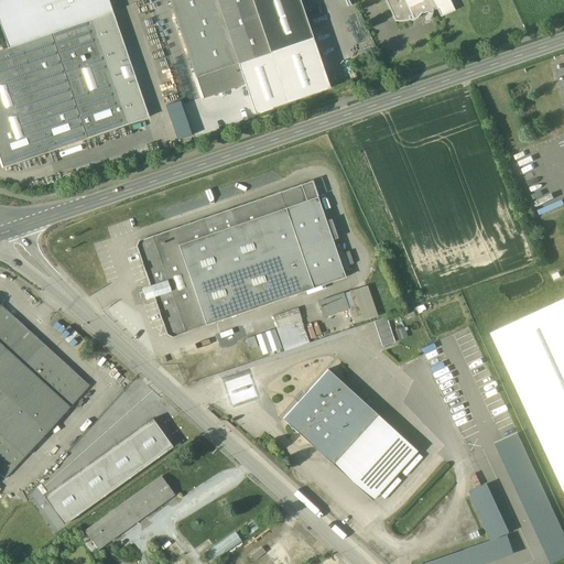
[(108,0),(0,0),(0,23),(9,49),(51,33),(93,19),(112,12),(108,0)]
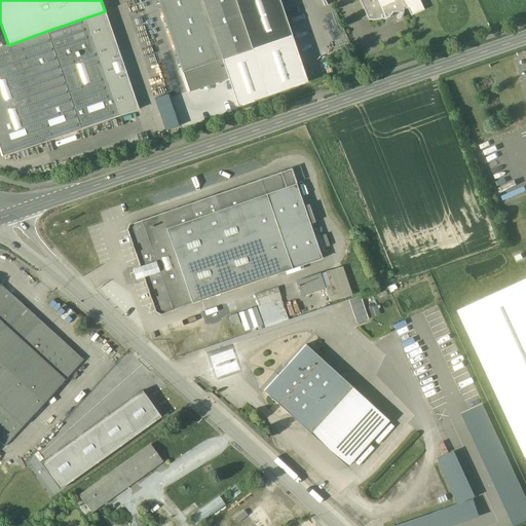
[(157,0),(183,73),(223,60),(224,61),(225,60),(225,59),(253,49),(235,0),(157,0)]
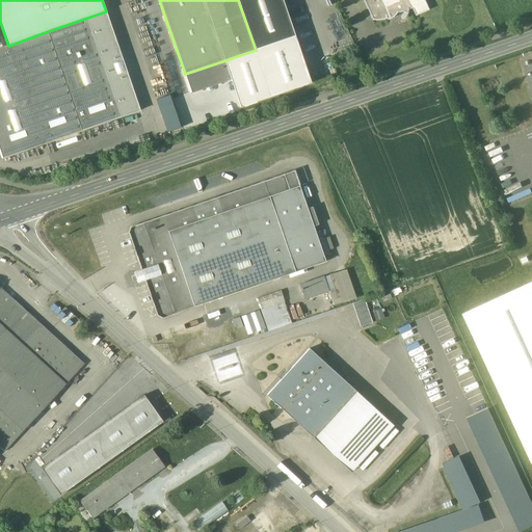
[(295,36),(283,0),(238,0),(256,50),(295,36)]
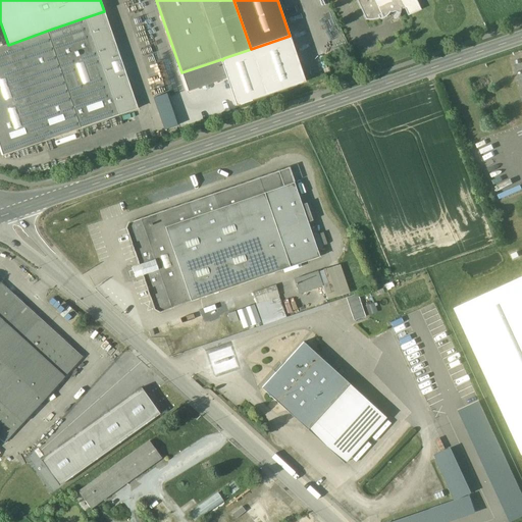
[(416,0),(357,0),(366,19),(370,20),(375,19),(380,18),(379,15),(381,14),(383,18),(386,16),(388,14),(390,12),(392,12),(394,12),(395,11),(399,13),(398,15),(399,16),(400,13),(401,11),(401,9),(405,9),(408,15),(421,10),(416,0)]
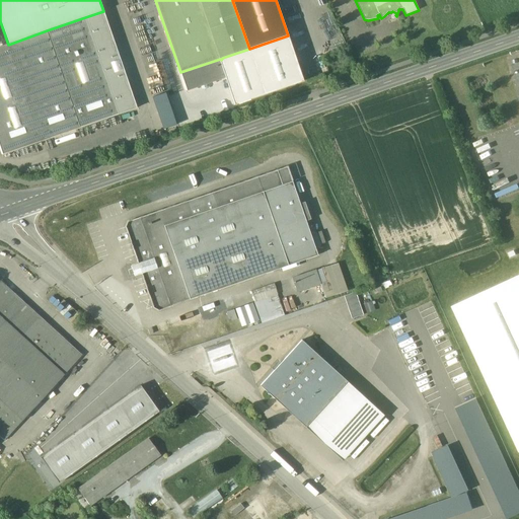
[(103,11),(85,17),(119,115),(137,107),(103,11)]
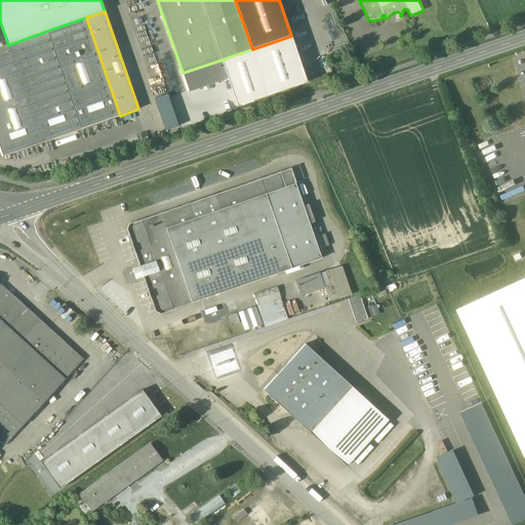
[(86,17),(47,31),(81,129),(120,116),(86,17)]
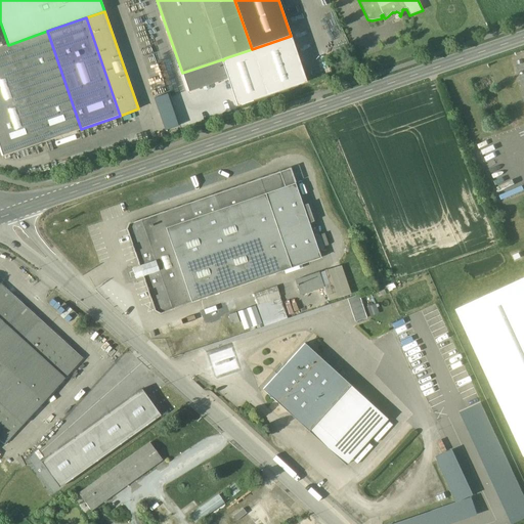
[(8,45),(0,47),(0,146),(3,156),(81,129),(47,31),(8,45)]
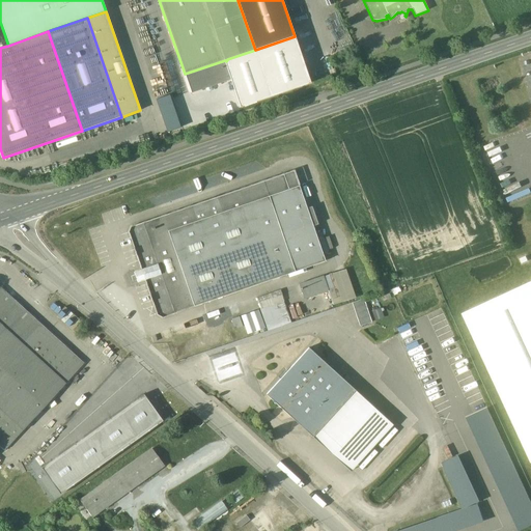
[(255,50),(227,59),(227,60),(226,61),(225,60),(231,79),(241,107),(310,83),(295,36),(255,50)]
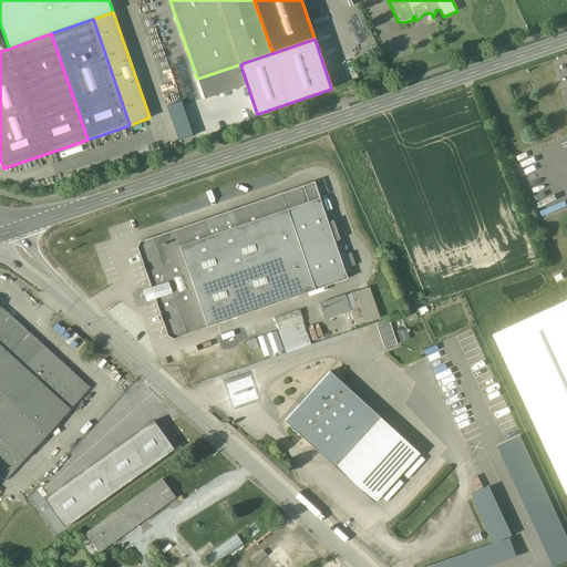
[(240,64),(197,79),(204,99),(220,94),(222,98),(226,95),(225,92),(247,84),(240,64)]
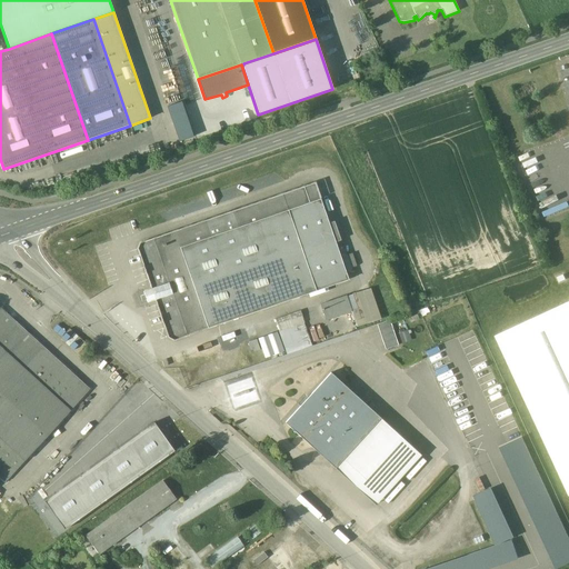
[(168,106),(177,141),(192,138),(183,101),(168,106)]
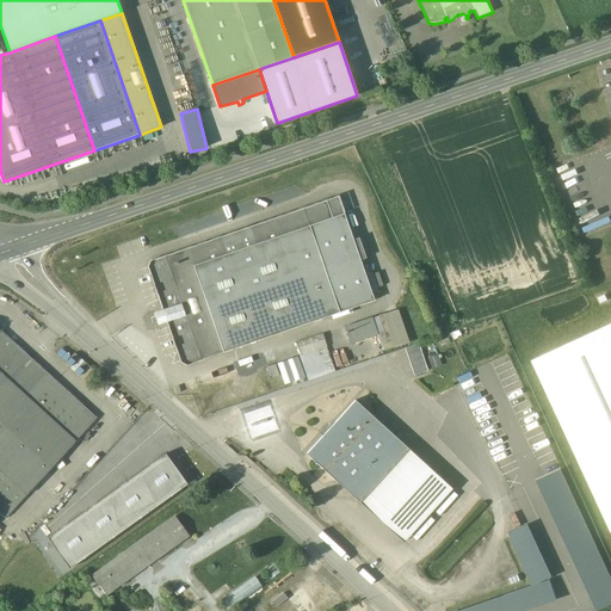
[(338,197),(327,201),(333,217),(344,214),(338,197)]
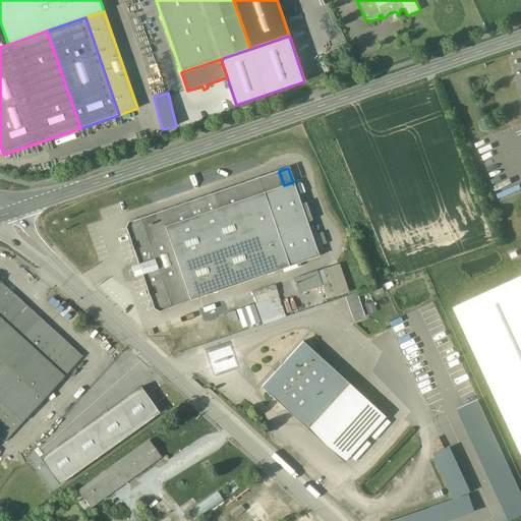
[(279,171),(258,178),(264,192),(284,185),(279,171)]
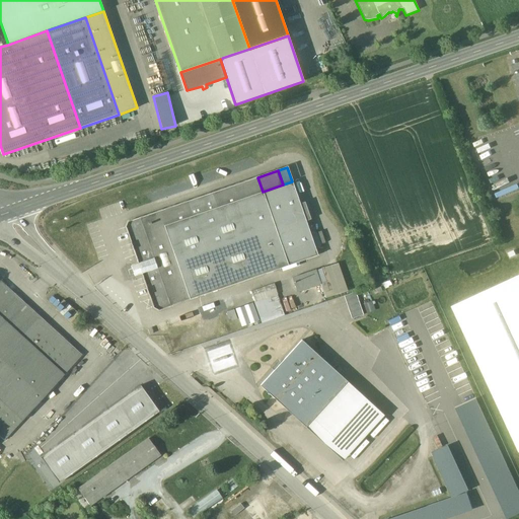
[(257,177),(140,218),(170,306),(289,266),(263,192),(257,177)]
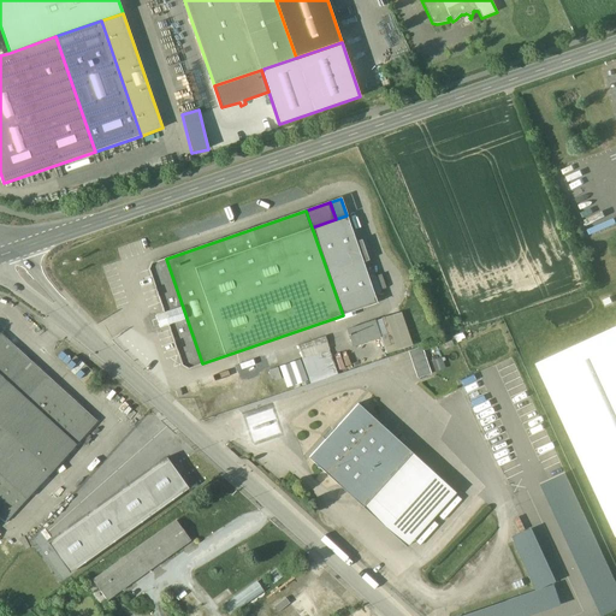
[(336,219),(312,227),(343,315),(378,303),(347,215),(336,219)]
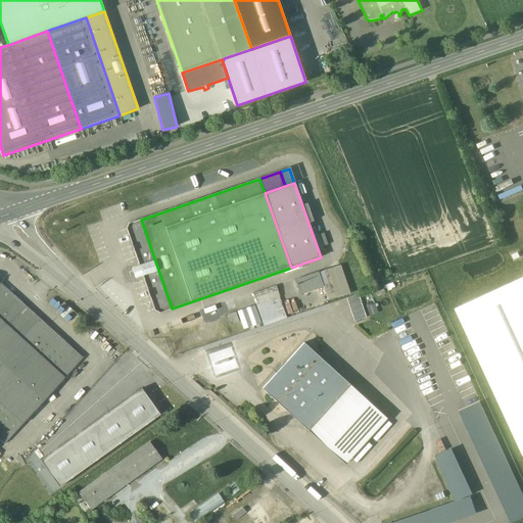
[(172,308),(141,220),(129,224),(127,229),(140,266),(139,266),(142,276),(143,275),(155,311),(160,313),(172,308)]
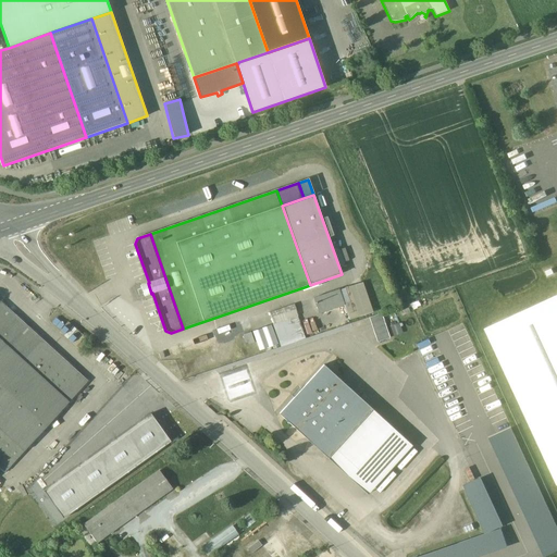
[(313,299),(319,314),(344,306),(338,289),(313,299)]
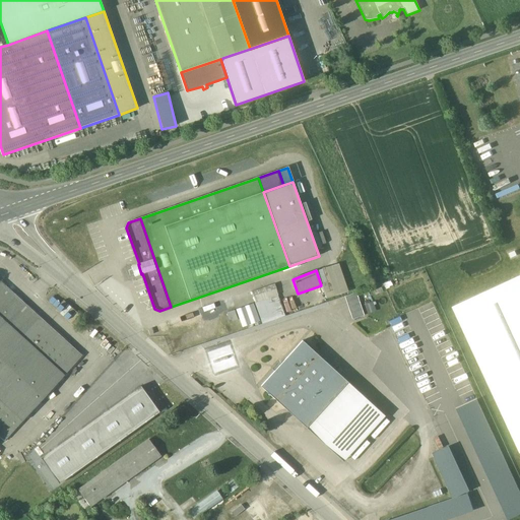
[(519,275),(454,306),(519,448),(519,275)]
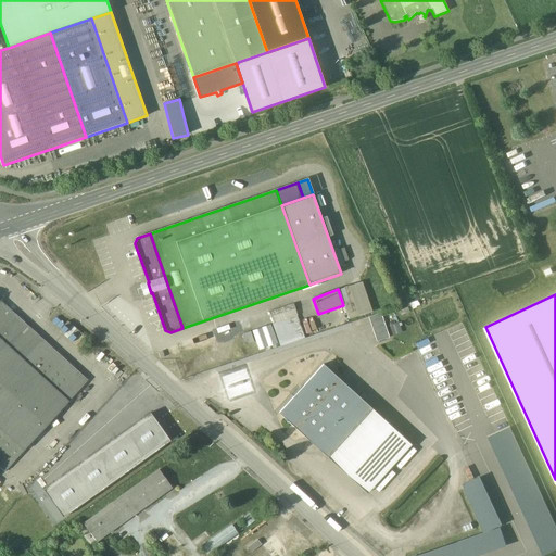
[(88,381),(0,300),(0,466),(5,471),(88,381)]
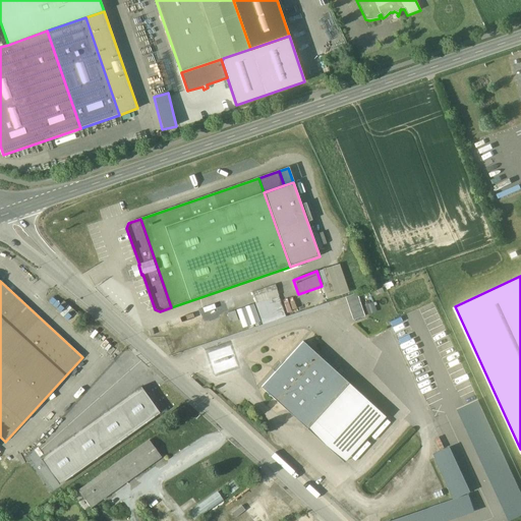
[(357,293),(345,297),(353,321),(364,316),(357,293)]
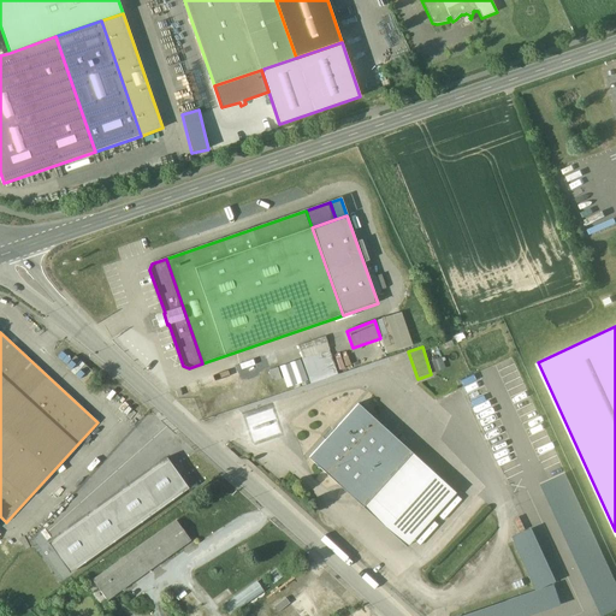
[(329,350),(302,360),(311,383),(337,374),(329,350)]
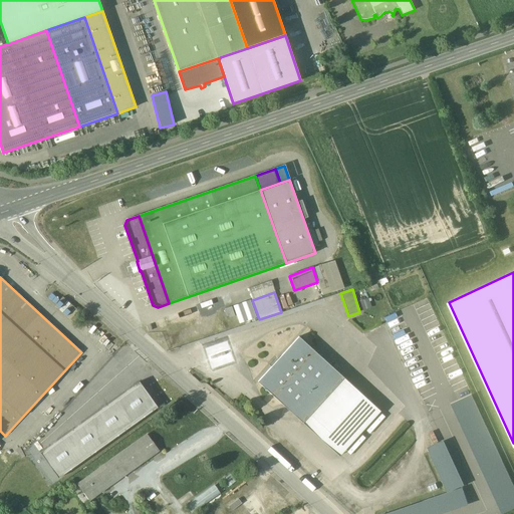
[(367,298),(360,300),(361,309),(369,307),(367,298)]
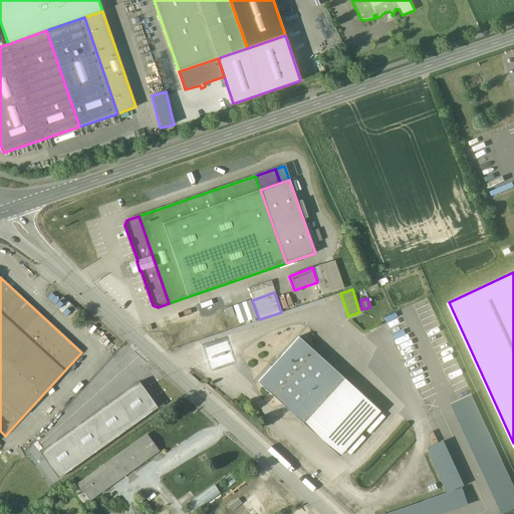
[(250,300),(234,306),(240,323),(256,317),(250,300)]
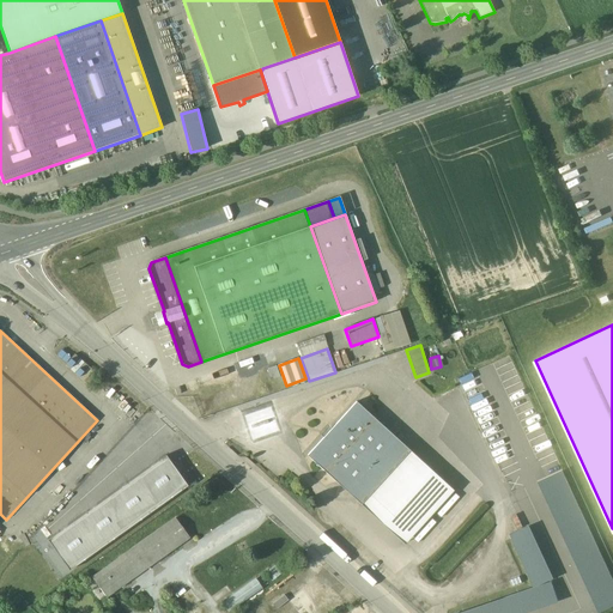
[(277,365),(267,368),(272,380),(280,376),(277,365)]
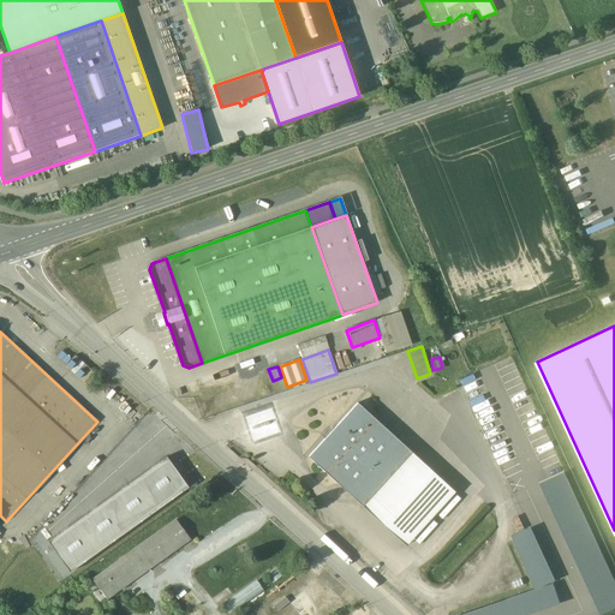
[(412,452),(358,402),(309,457),(363,506),(412,452)]
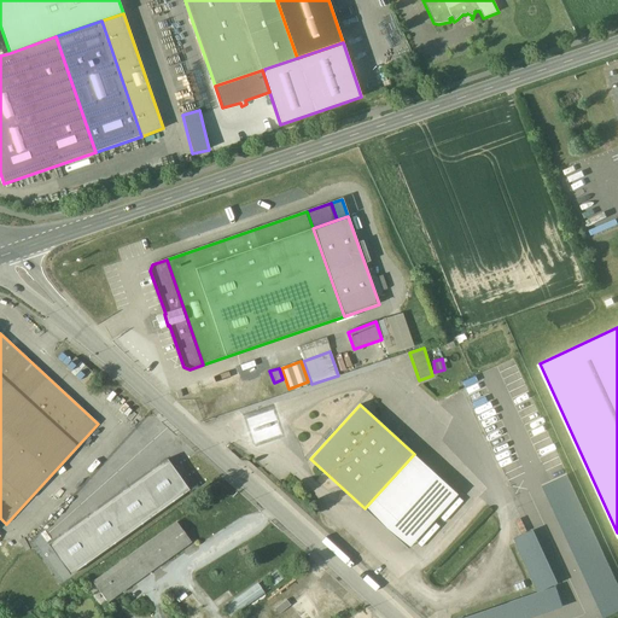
[(458,494),(414,454),(365,508),(408,548),(458,494)]
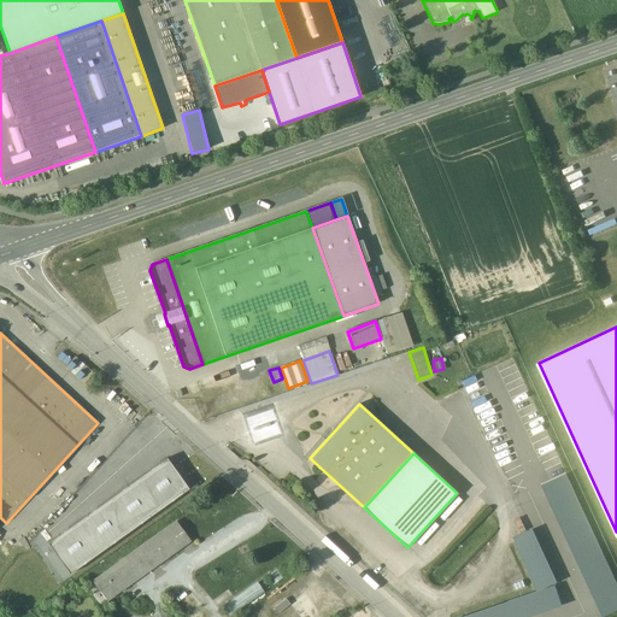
[(70,574),(189,489),(168,460),(166,458),(48,544),(70,574)]
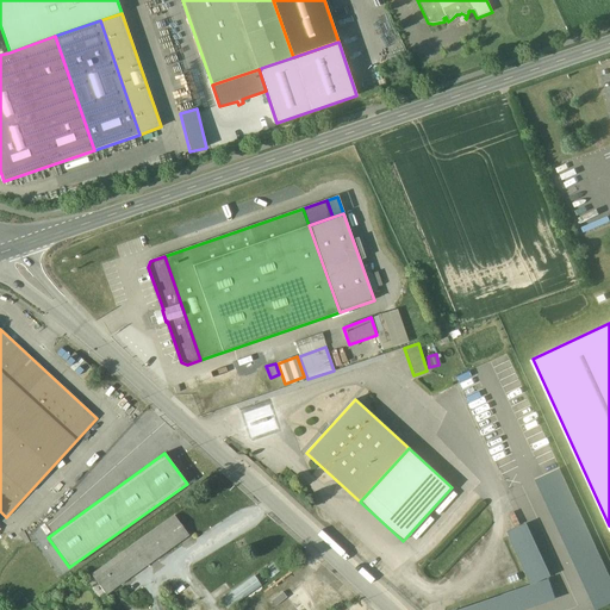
[(536,480),(597,609),(609,603),(609,579),(559,470),(536,480)]
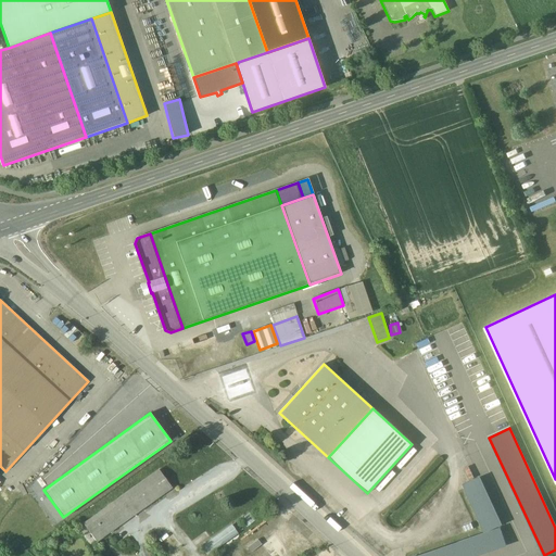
[(160,470),(84,523),(97,541),(172,488),(160,470)]
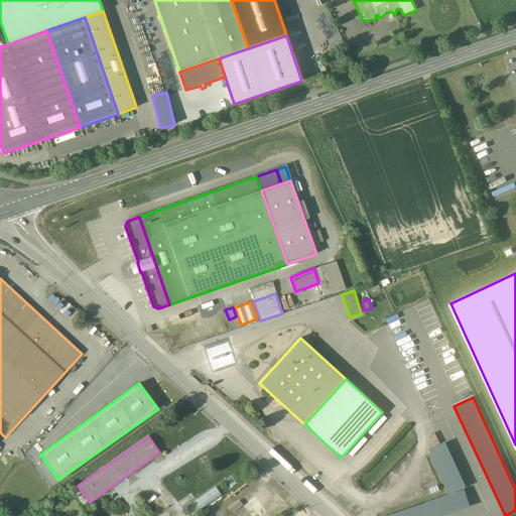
[(428,452),(448,497),(463,493),(466,491),(444,445),(428,452)]
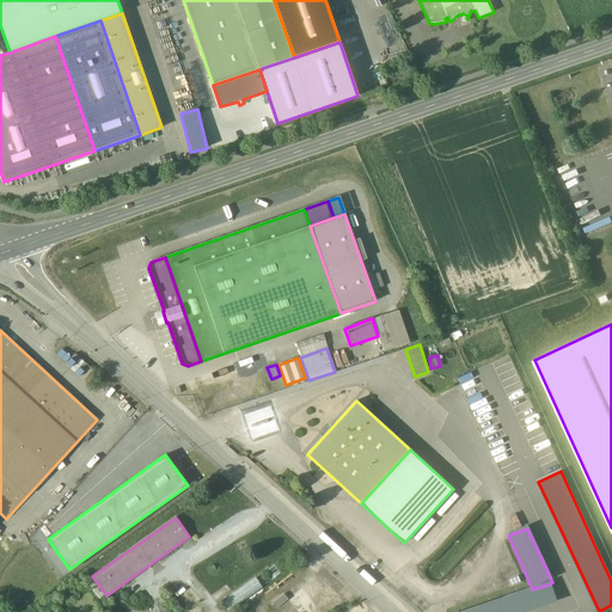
[(256,579),(222,603),(228,611),(262,587),(256,579)]
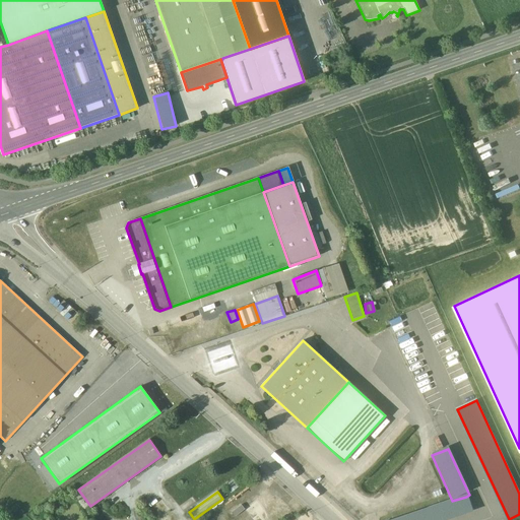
[(393,519),(451,519),(471,513),(466,497),(452,501),(393,519)]
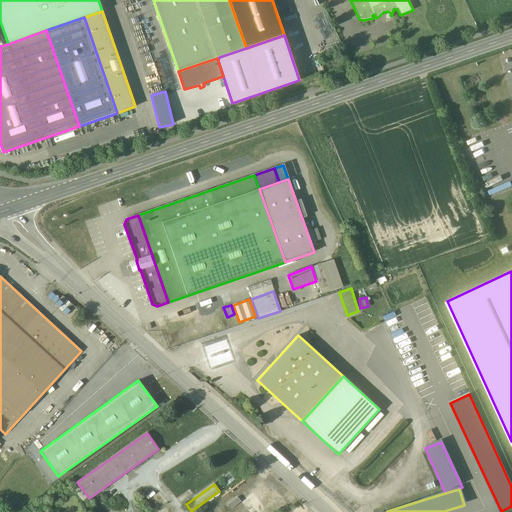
[(237,497),(228,504),(232,509),(241,501),(237,497)]
